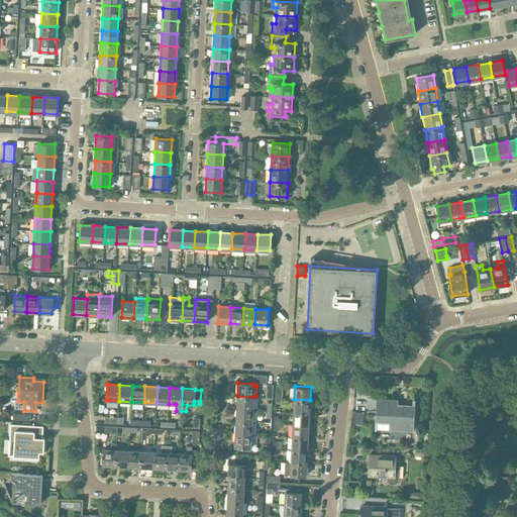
[(252,409),(253,397),(237,396),(236,408),(252,409)]
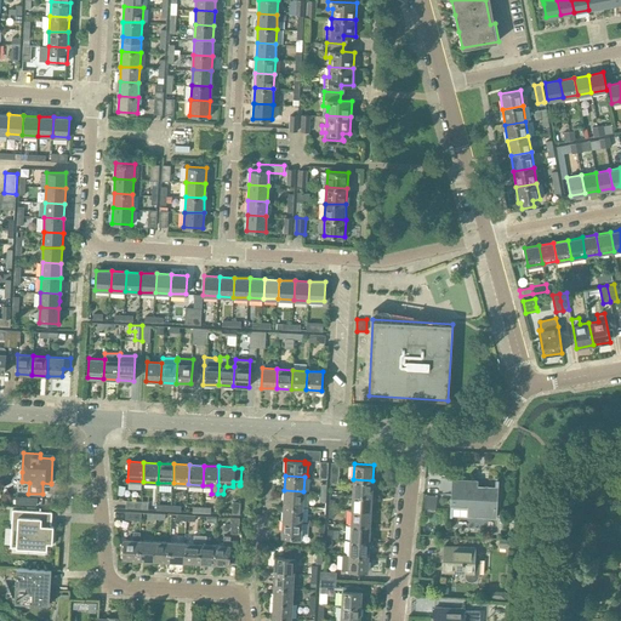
[(353,479),(352,494),(371,495),(372,480),(353,479)]
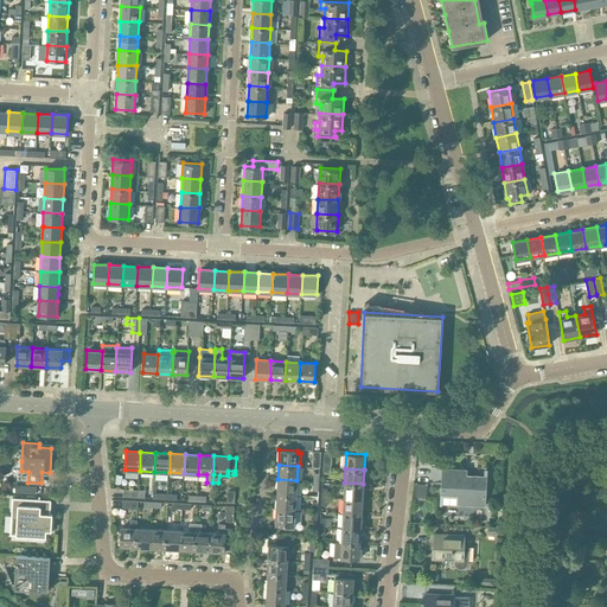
[(485,478),(465,477),(466,470),(442,468),(441,497),(466,497),(466,502),(484,502),(484,499),(485,478)]
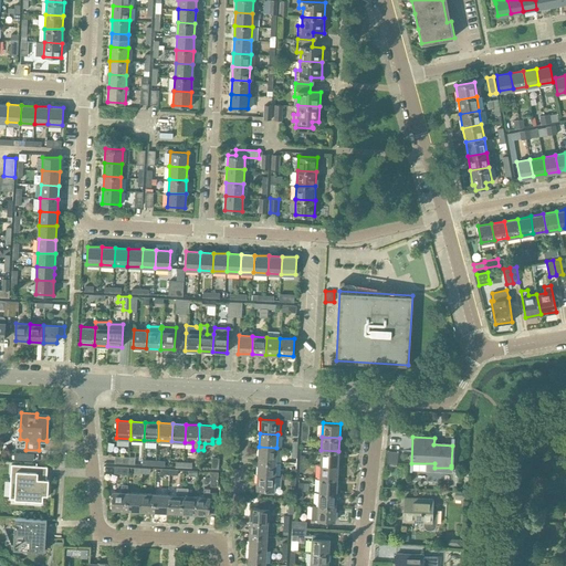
[(275,462),(276,448),(259,447),(258,461),(275,462)]
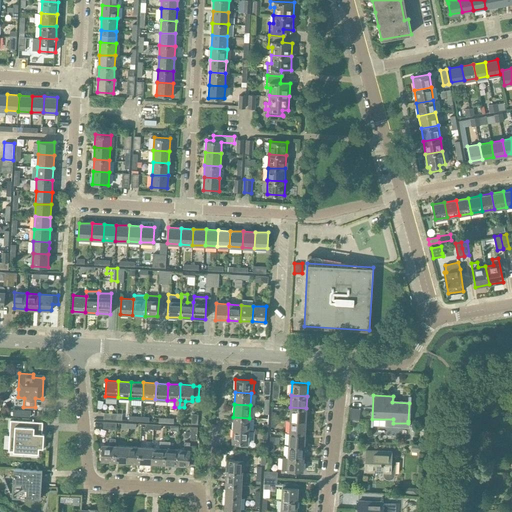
[(290,407),(290,420),(306,421),(306,408),(290,407)]
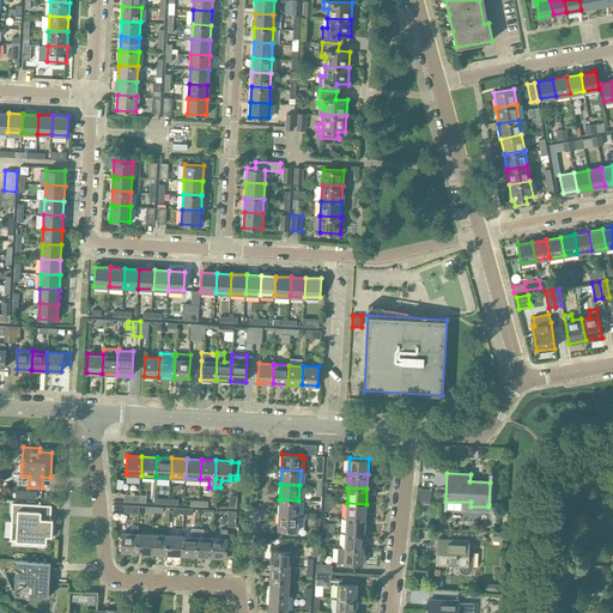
[(297,515),(298,501),(279,499),(279,514),(297,515)]
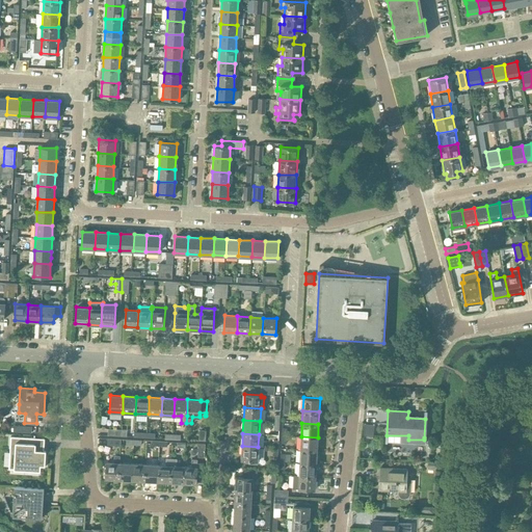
[(10,436),(8,469),(9,469),(9,467),(38,469),(38,464),(41,464),(45,466),(46,456),(44,456),(44,450),(43,450),(35,450),(35,449),(35,447),(36,439),(10,436)]
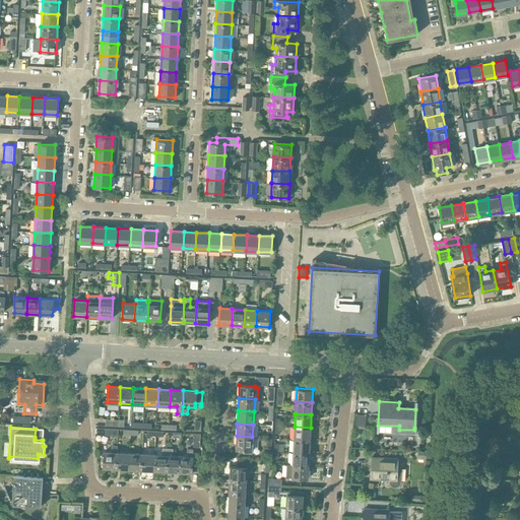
[(295,427),(294,439),(310,440),(311,428),(295,427)]
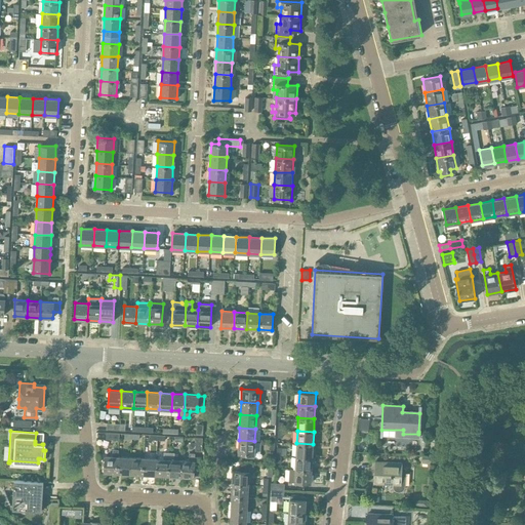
[(254,441),(239,440),(238,453),(254,454),(254,441)]
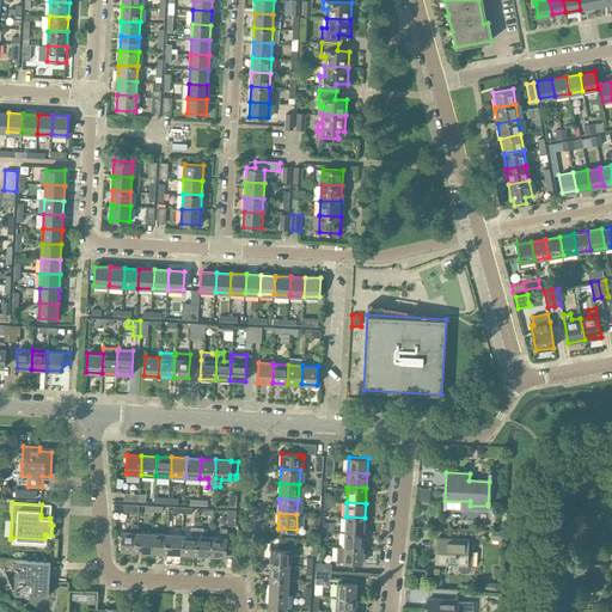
[(346,516),(344,532),(363,533),(365,518),(346,516)]
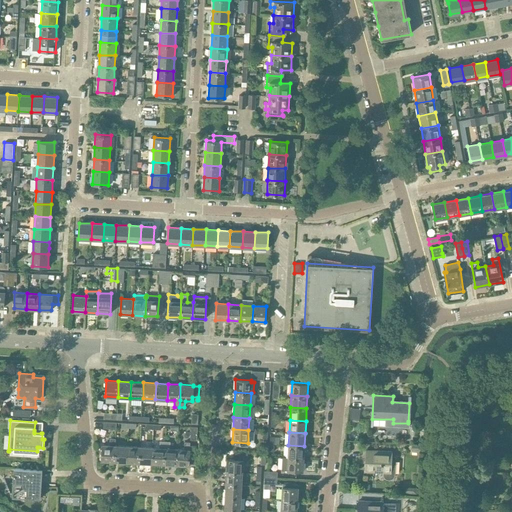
[(101,460),(114,461),(115,445),(115,439),(110,438),(110,445),(102,444),(101,460)]
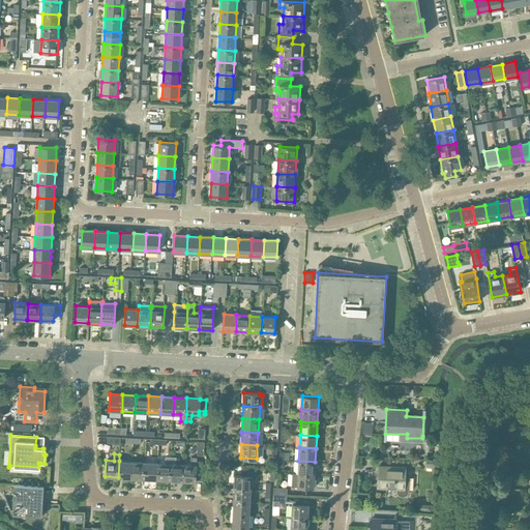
[(156,479),(170,480),(171,457),(166,457),(165,464),(157,463),(156,479)]
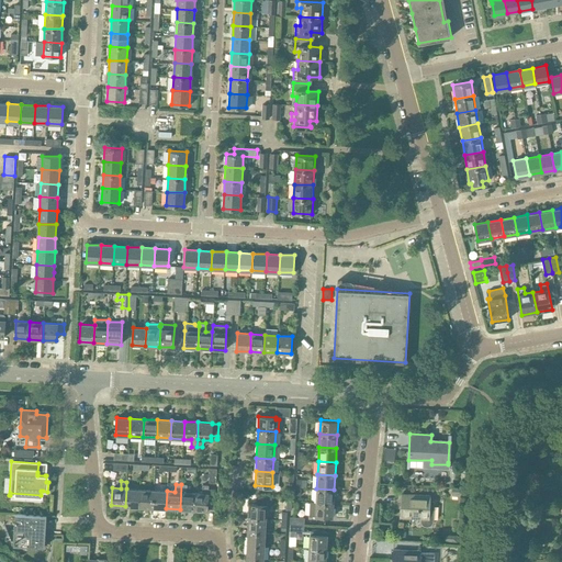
[(180,509),(193,509),(194,492),(187,492),(187,485),(181,484),(180,509)]
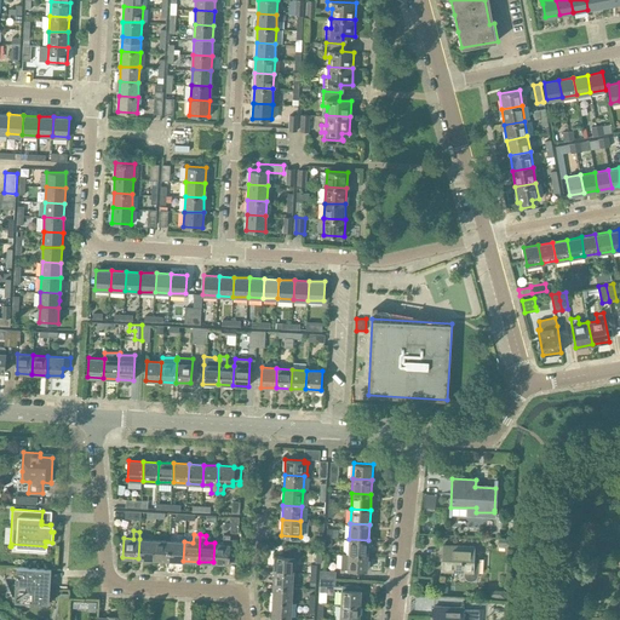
[(214,543),(213,562),(229,563),(229,561),(236,561),(237,539),(230,539),(230,535),(223,535),(223,544),(214,543)]
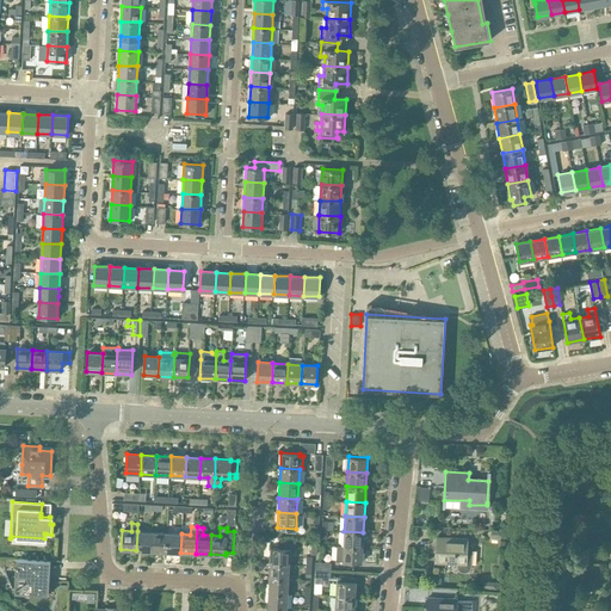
[(136,550),(152,551),(152,532),(137,531),(136,550)]
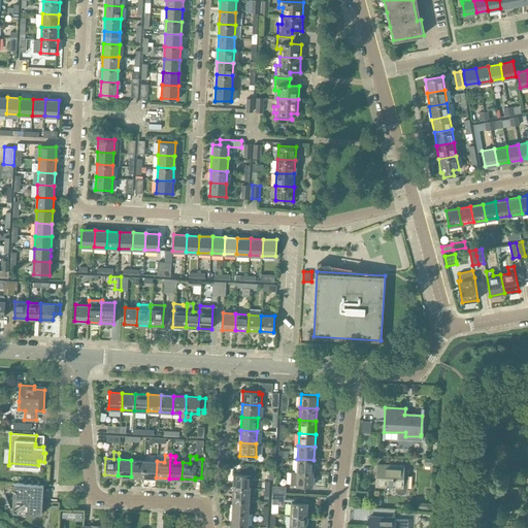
[(297,471),(299,471),(314,472),(314,463),(314,462),(314,460),(297,459),(297,471)]
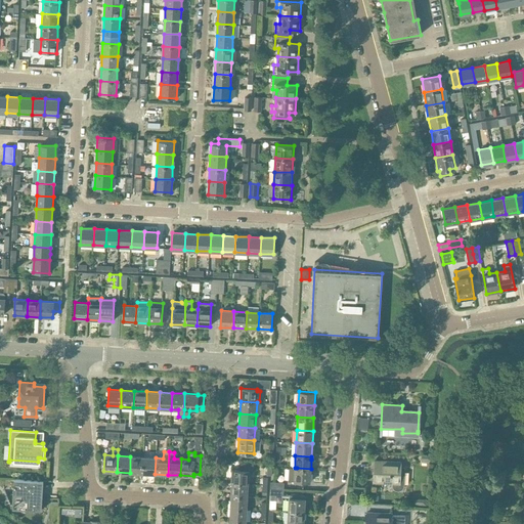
[(130,473),(142,473),(143,457),(130,456),(130,473)]
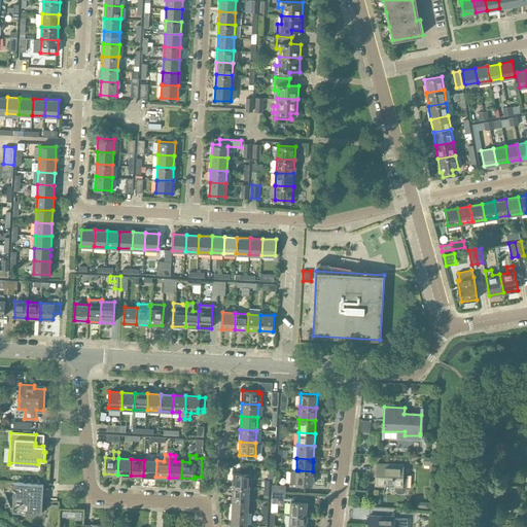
[(143,476),(155,477),(156,460),(144,460),(143,476)]
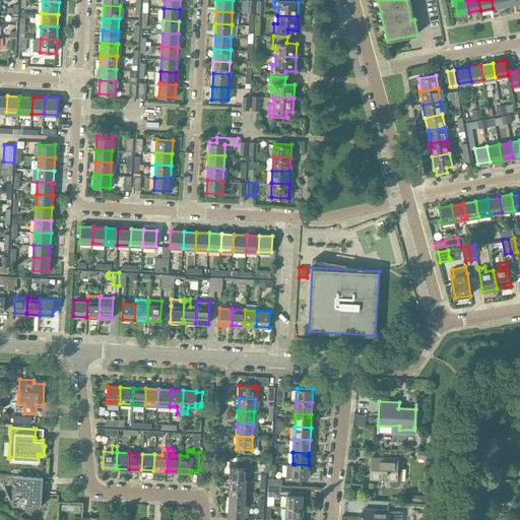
[(397,458),(372,457),(371,466),(373,466),(373,478),(389,479),(389,481),(389,482),(389,483),(390,484),(391,485),(392,486),(393,486),(395,488),(396,488),(398,486),(399,485),(400,484),(401,483),(401,482),(402,463),(397,462),(397,458)]
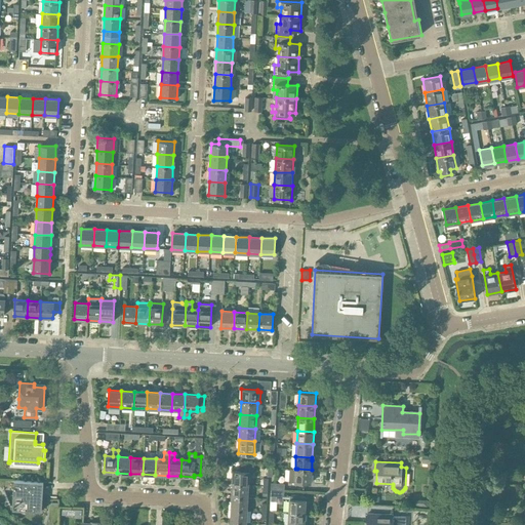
[(248,484),(249,472),(253,472),(253,465),(241,465),(241,471),(233,471),(232,483),(248,484)]
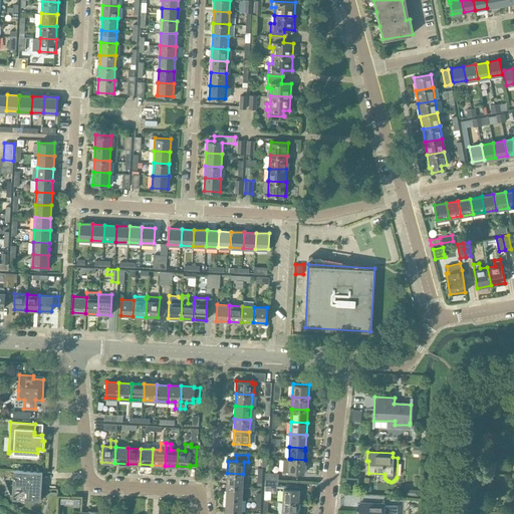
[(305,460),(291,459),(289,459),(283,459),(283,472),(288,472),(288,471),(304,472),(305,460)]
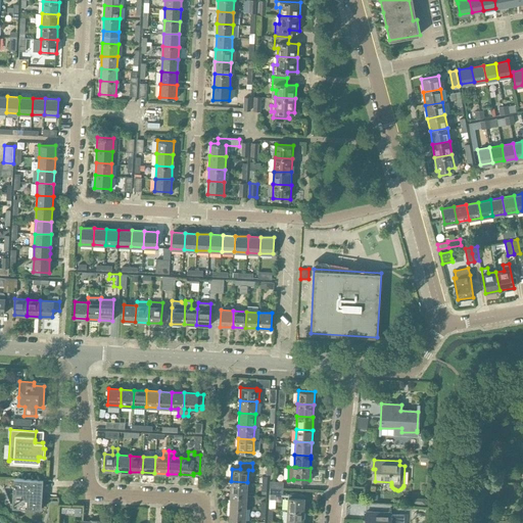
[(14,478),(13,492),(22,493),(24,495),(25,497),(27,498),(28,498),(28,508),(42,509),(43,480),(14,478)]
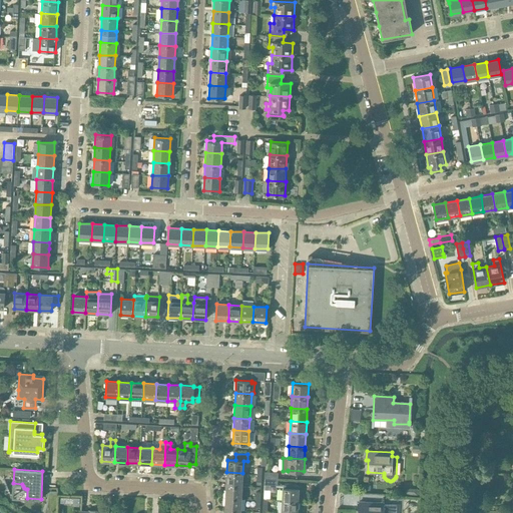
[(226,472),(225,485),(241,486),(242,473),(226,472)]
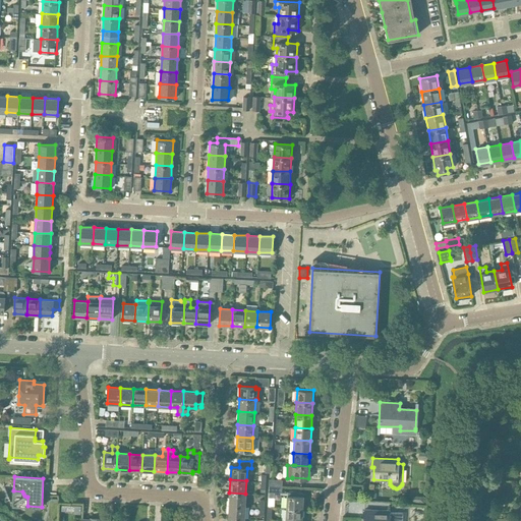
[(287,508),(302,509),(303,496),(302,496),(302,493),(288,491),(287,495),(287,508)]
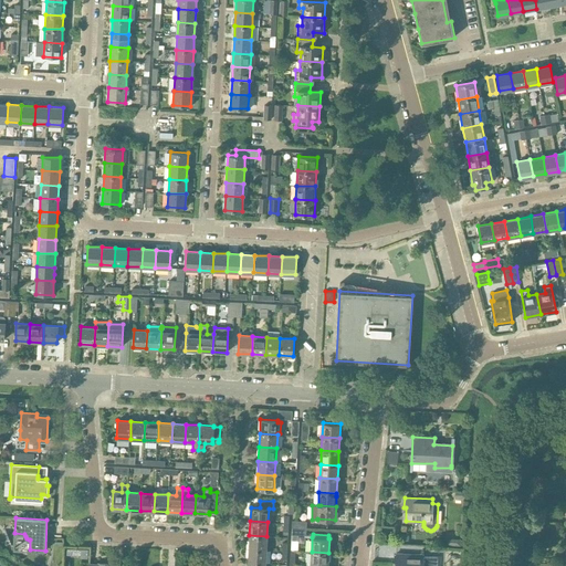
[(249,535),(249,548),(266,549),(266,536),(249,535)]
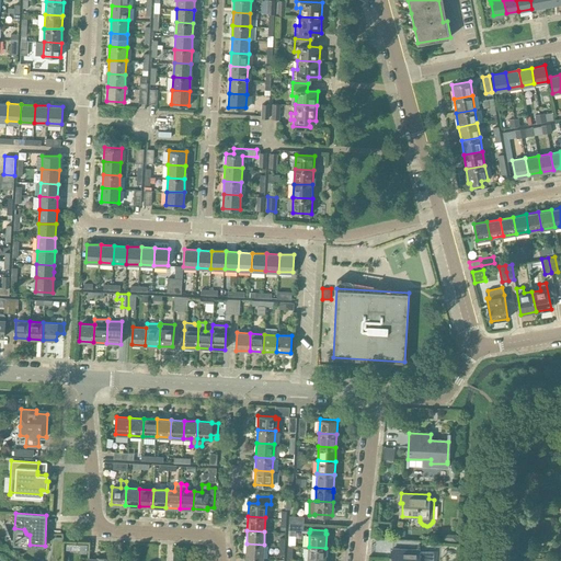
[(247,544),(245,558),(263,559),(264,545),(247,544)]
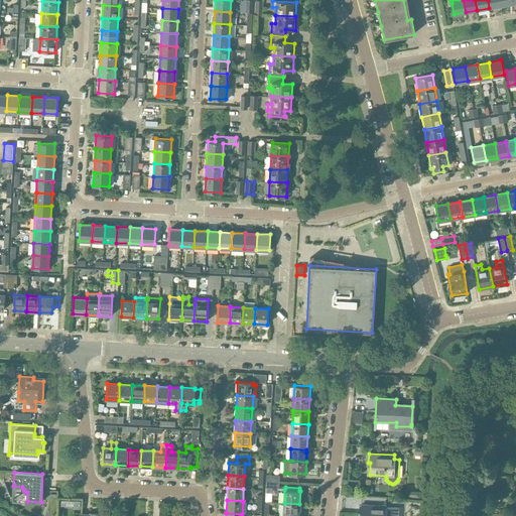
[(289,515),(298,515),(299,504),(284,503),(283,515),(289,515)]
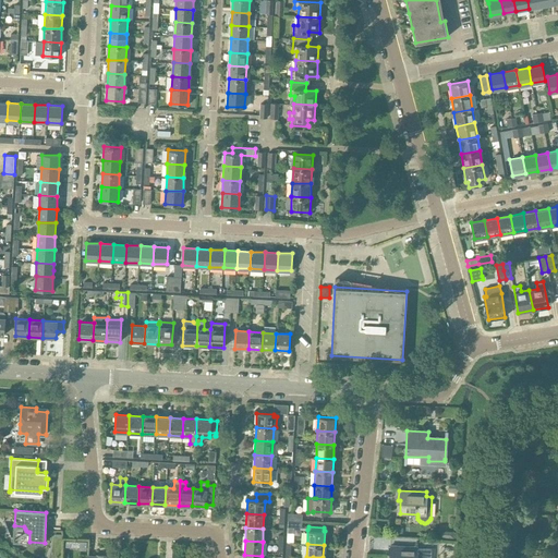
[(391,545),(389,557),(425,557),(426,548),(416,548),(416,546),(391,545)]
